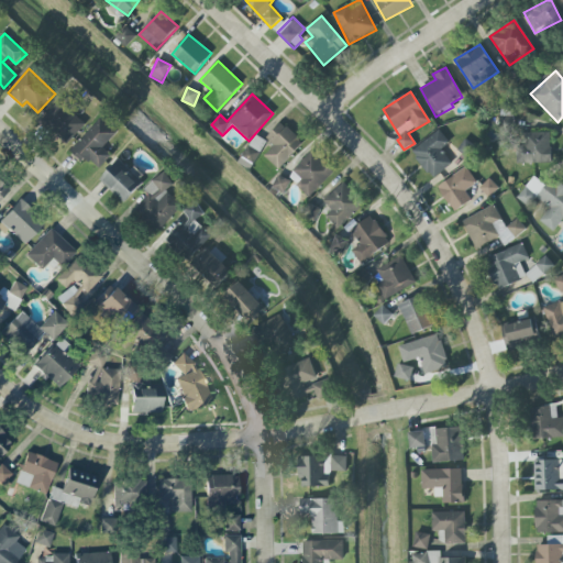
[(40,121),(66,145),(86,124),(59,100),(40,121)]
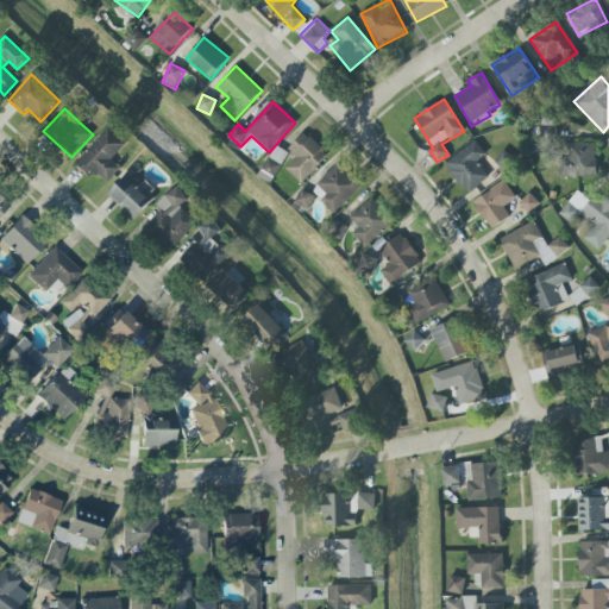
[(79,161),(105,186),(120,169),(111,161),(126,144),(108,127),(79,161)]
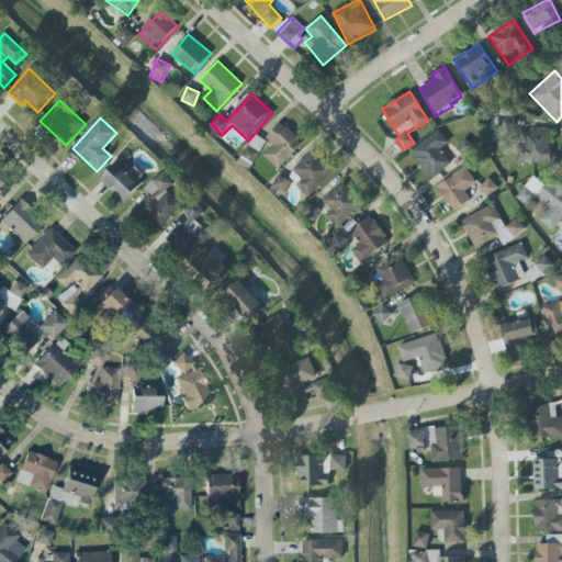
[(279,169),(303,143),(280,122),(266,138),(274,146),(263,156),(279,169)]
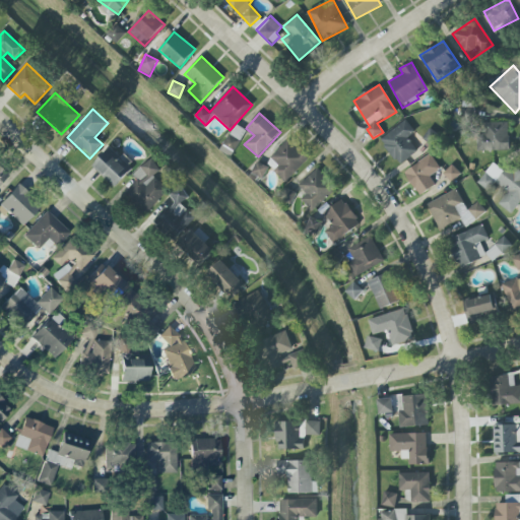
[(415,132),(405,120),(380,141),(400,166),(417,150),(407,138),(415,132)]
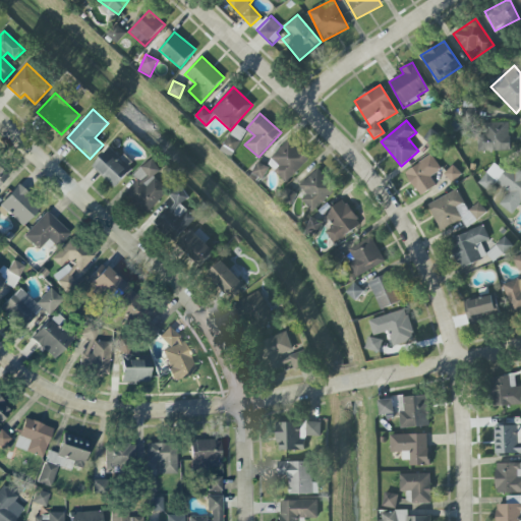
[(478,152),(510,151),(509,122),(478,123),(478,152)]
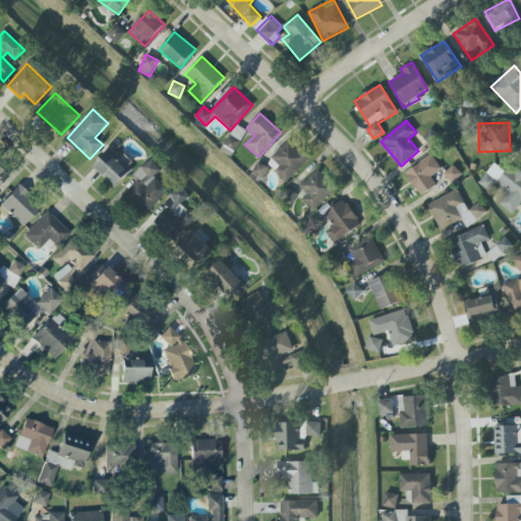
[(267,164),(287,183),(309,159),(289,139),(267,164)]
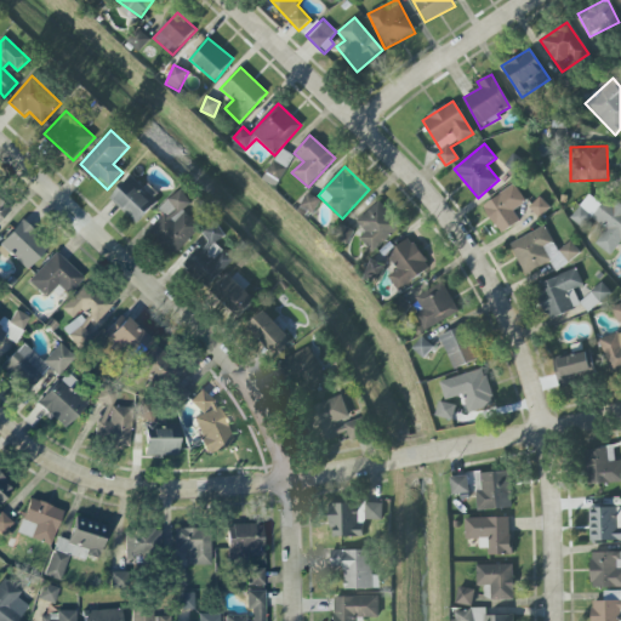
[(109,199),(137,224),(158,201),(131,176),(109,199)]
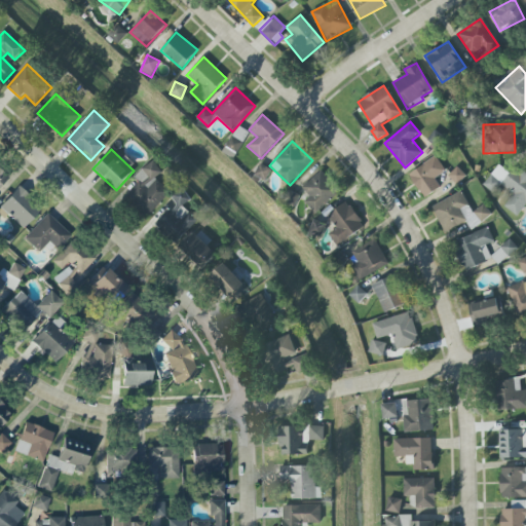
[(409,174),(423,198),(441,188),(435,178),(445,172),(437,156),(409,174)]
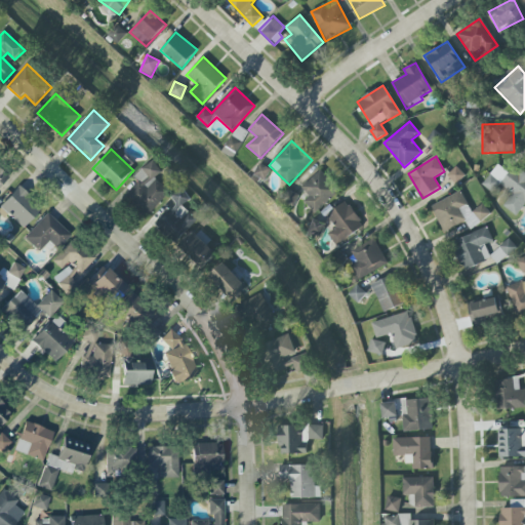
[(156,178),(163,171),(152,160),(142,170),(147,175),(126,197),(148,216),(170,192),(156,178)]
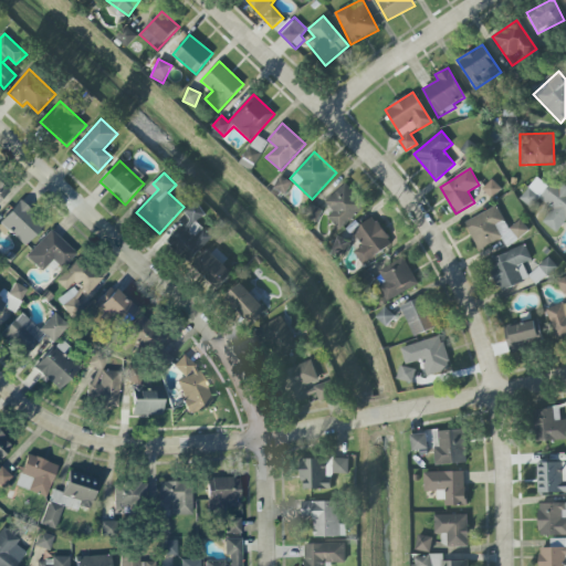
[(556,233),(565,219),(565,187),(555,179),(549,187),(536,177),(520,200),(532,209),(538,199),(552,209),(542,222),(556,233)]
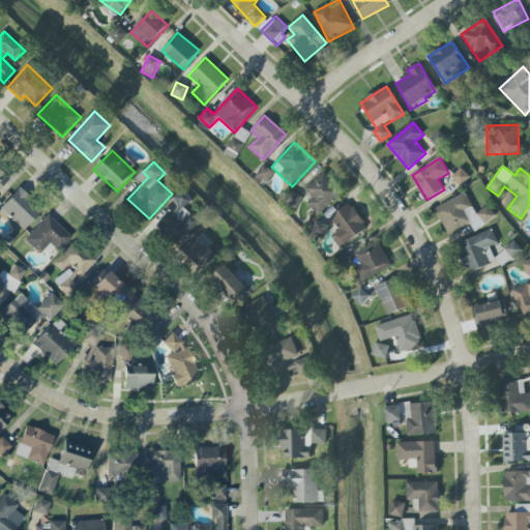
[(306,203),(318,215),(343,194),(323,172),(304,189),(313,198),(306,203)]
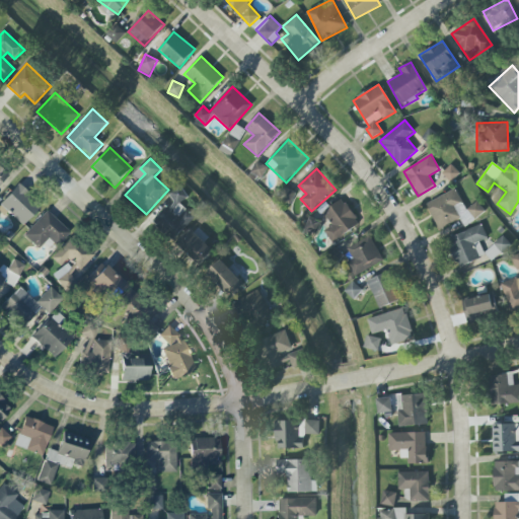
[(0,204),(20,226),(41,207),(19,184),(0,202),(0,204)]
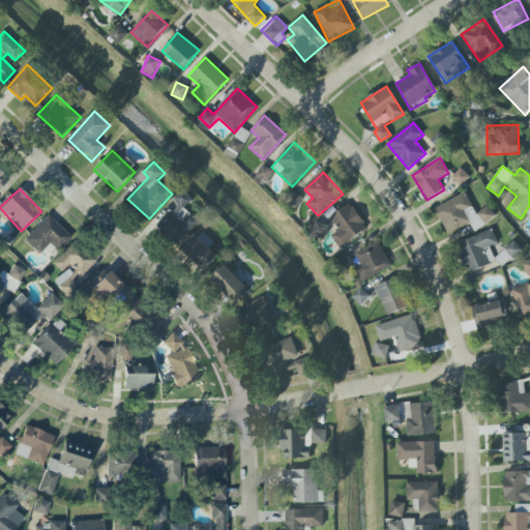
[(199,222),(184,209),(193,199),(181,190),(173,201),(178,204),(157,229),(179,246),(199,222)]
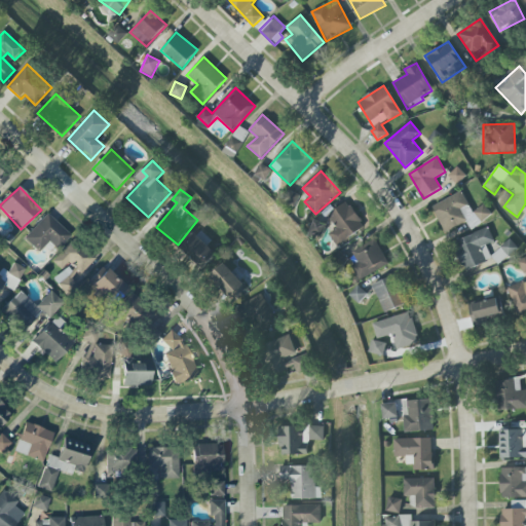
[(294,209),(301,196),(289,190),(282,201),(294,209)]
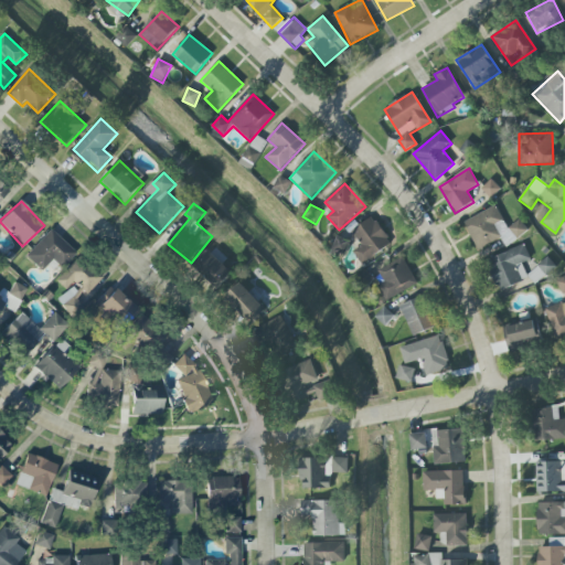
[(478,251),(502,238),(504,245),(528,234),(521,221),(507,227),(497,206),(464,222),(478,251)]
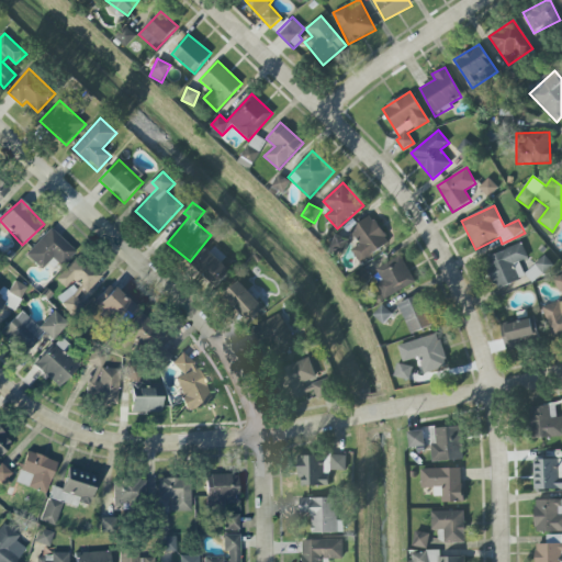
[(350,232),(359,244),(351,250),(361,263),(390,243),(371,216),(350,232)]
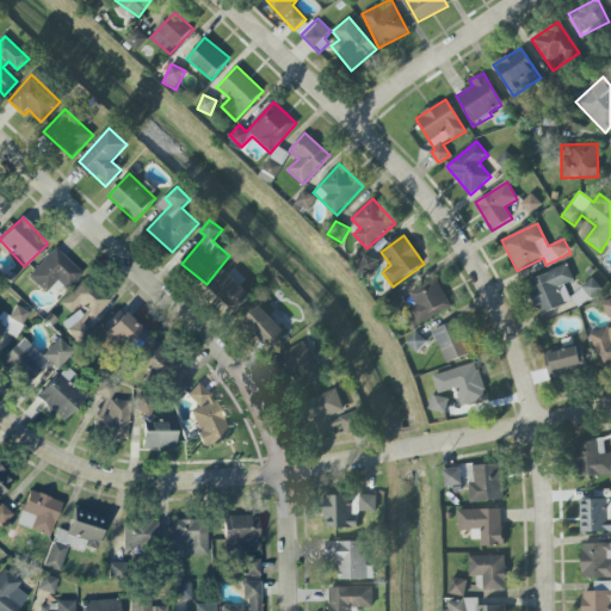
[(45,294),(56,281),(67,290),(82,273),(55,248),(28,277),(45,294)]
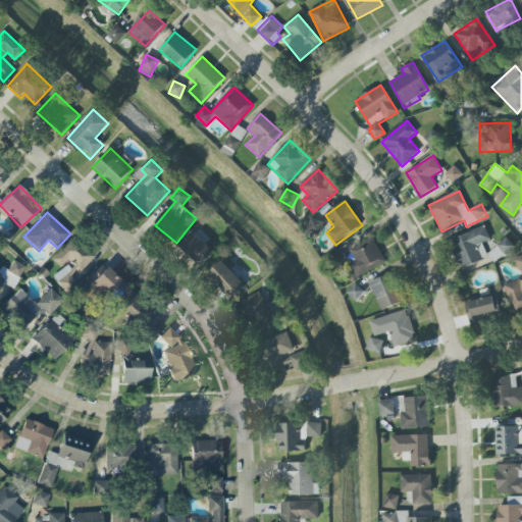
[(450,240),(461,269),(488,258),(482,243),(490,240),(484,226),(450,240)]
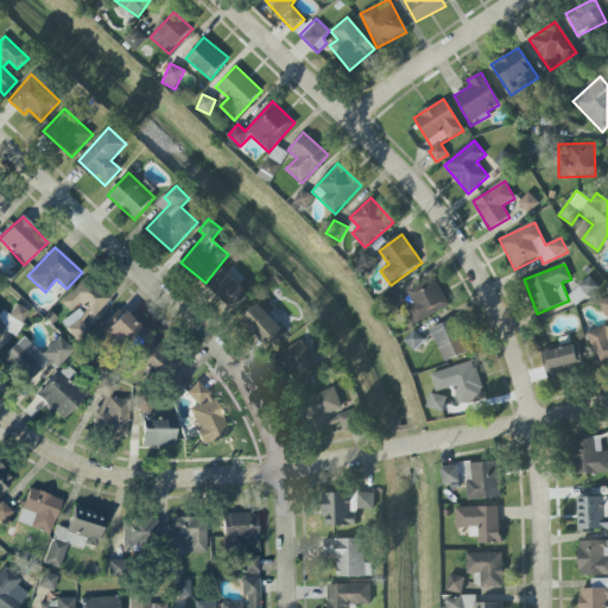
[(235,311),(251,295),(222,268),(207,286),(235,311)]
